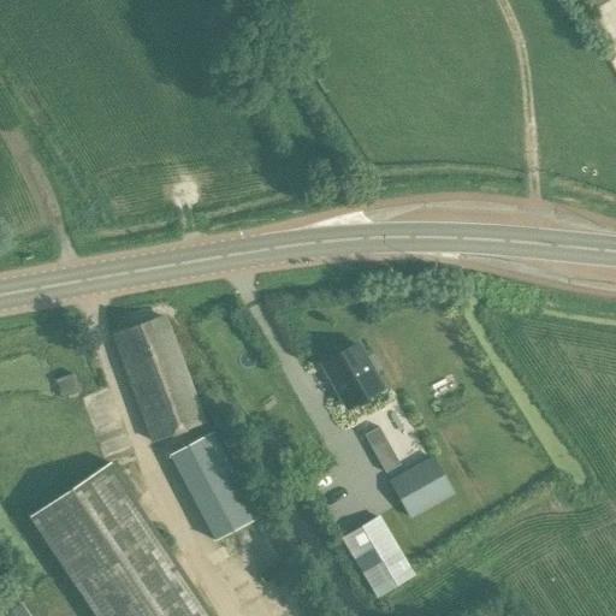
[(152,440),(202,422),(164,318),(113,337),(152,440)]
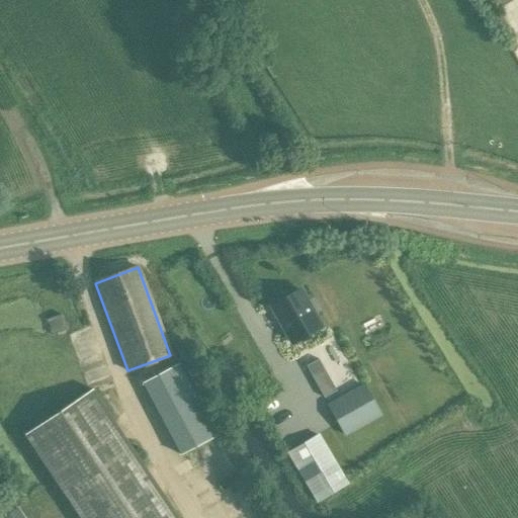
[(291,344),(321,327),(299,289),(270,307),(291,344)]
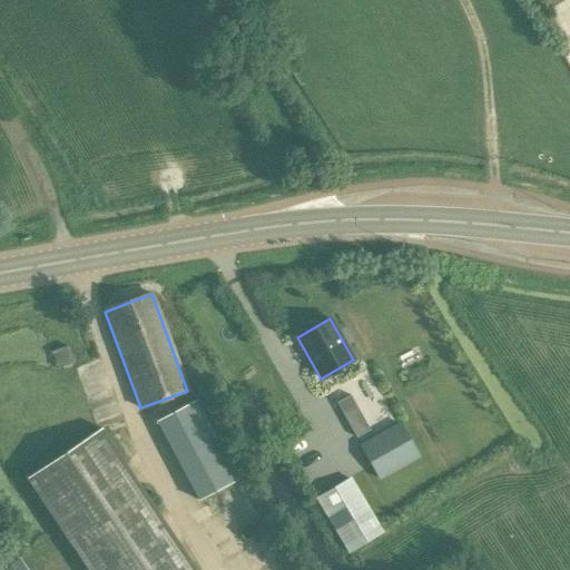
[(51,351),(56,365),(57,369),(72,363),(67,346),(51,351)]
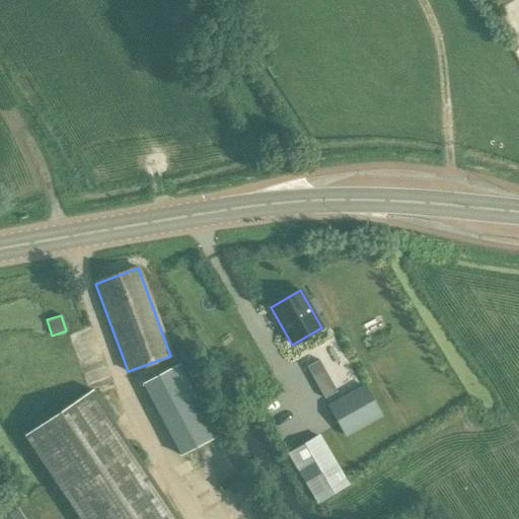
[(382,417),(365,385),(327,405),(345,437),(382,417)]
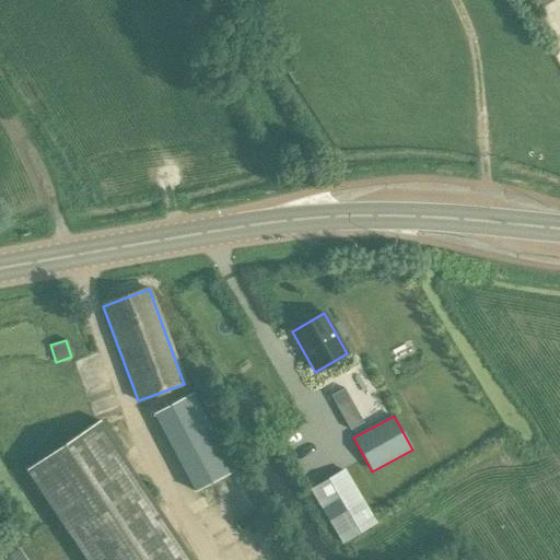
[(190,559),(98,421),(25,470),(85,559),(190,559)]
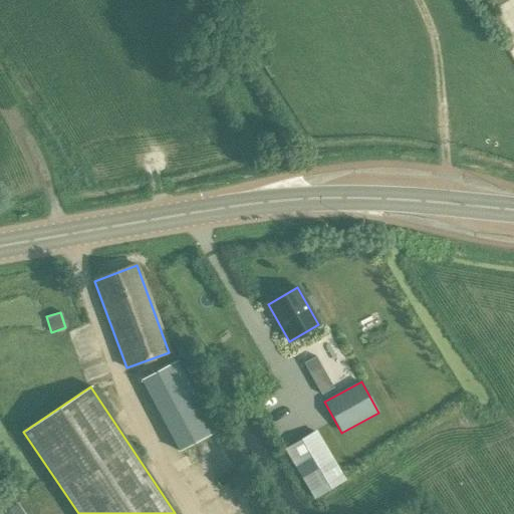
[(313,499),(342,481),(315,434),(285,451),(313,499)]
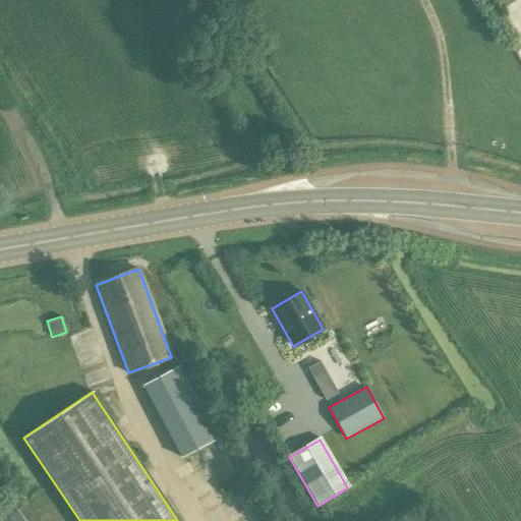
[(23,520),(17,512),(3,520),(23,520)]
